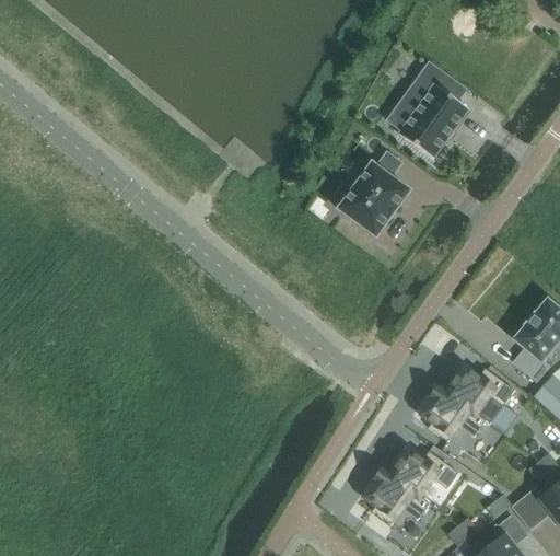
[(433,157),(468,107),(457,100),(466,89),(429,61),(406,93),(420,103),(400,129),(399,132),(433,157)]
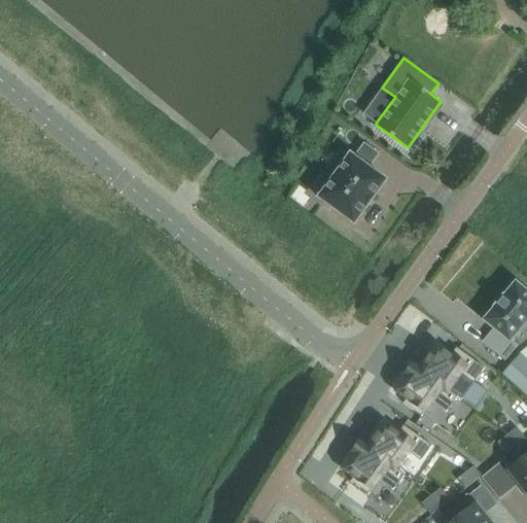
[(336,171),(318,196),(354,221),(386,177),(369,165),(378,151),(364,142),(355,154),(350,151),(347,155),(340,150),(328,166),(336,171)]
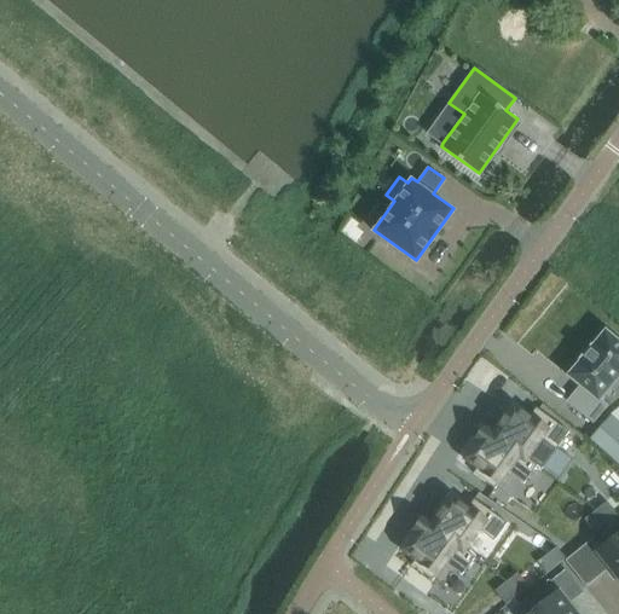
[(570,371),(568,374),(571,375),(580,383),(568,398),(593,418),(607,403),(600,397),(618,372),(618,340),(607,330),(608,330),(606,329),(605,330),(593,345),(591,343),(582,357),(582,358),(571,371),(570,371)]
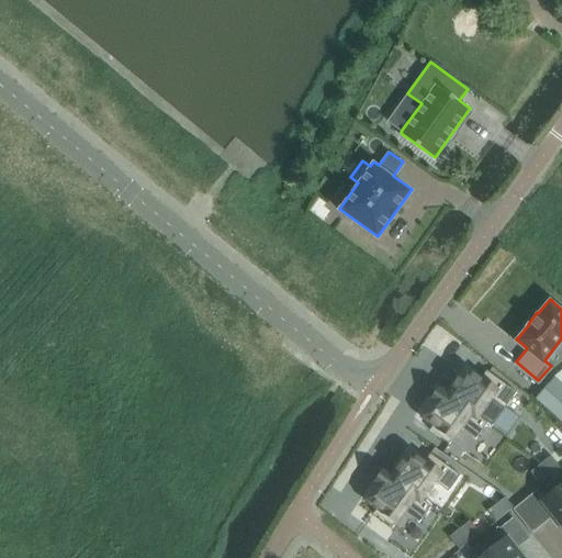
[(465,367),(448,391),(487,421),(492,424),(514,394),(517,390),(486,368),(480,377),(465,367)]
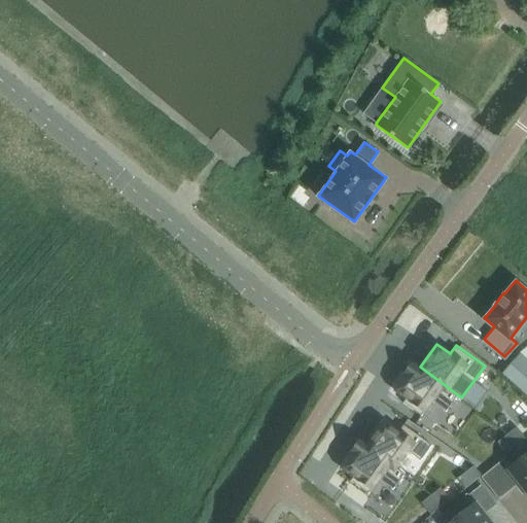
[(407,375),(396,388),(407,395),(402,401),(421,414),(432,399),(446,410),(457,394),(420,367),(414,362),(413,364),(413,363),(407,372),(407,373),(406,374),(407,375)]
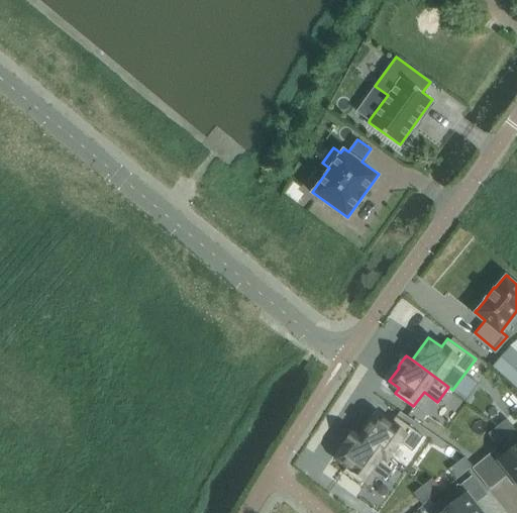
[(377,413),(359,436),(390,458),(401,442),(414,451),(425,436),(396,414),(390,422),(377,413)]
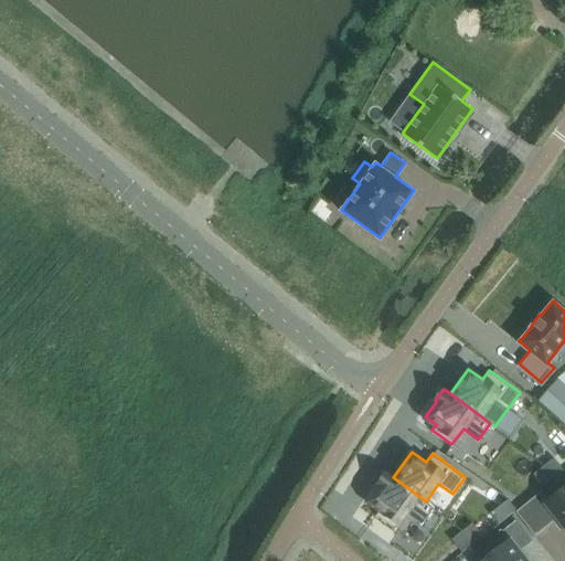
[(554,455),(543,464),(553,476),(564,467),(554,455)]
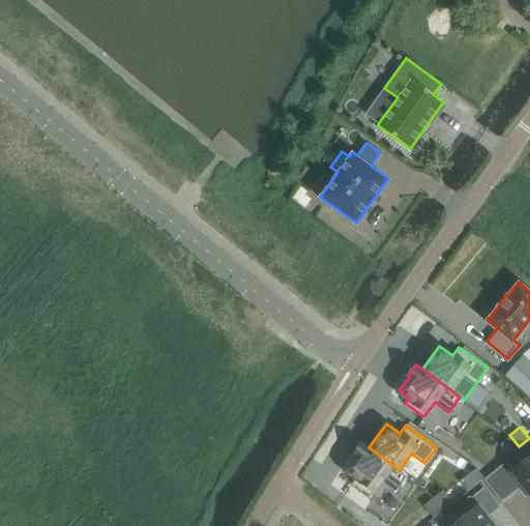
[(509,435),(500,442),(509,454),(519,446),(509,435)]
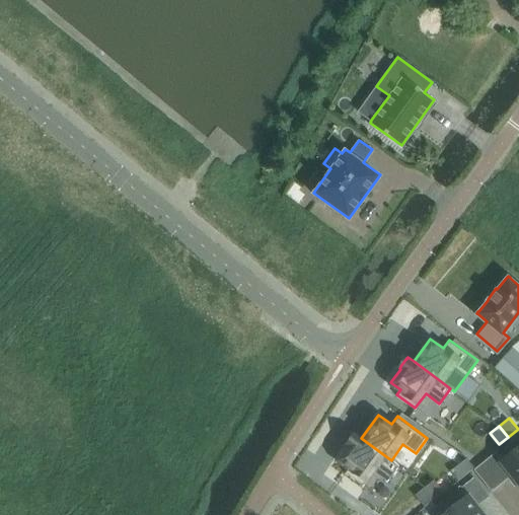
[(349,445),(339,458),(349,466),(345,471),(363,485),(374,469),(387,480),(398,465),(391,460),(361,438),(356,434),(355,435),(354,436),(350,442),(349,442),(349,443),(348,445),(349,445)]
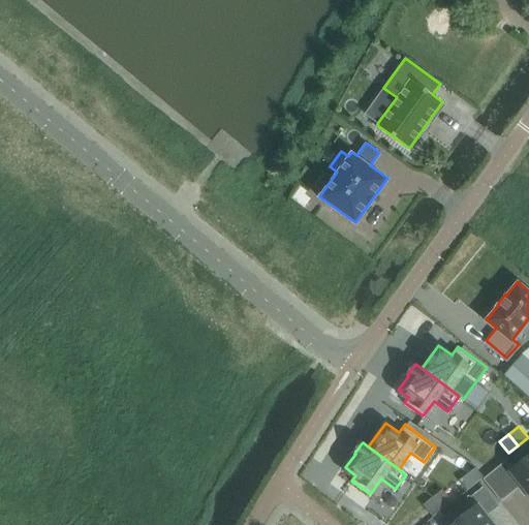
[(528,455),(512,468),(505,459),(483,476),(500,499),(521,483),(528,492),(528,455)]
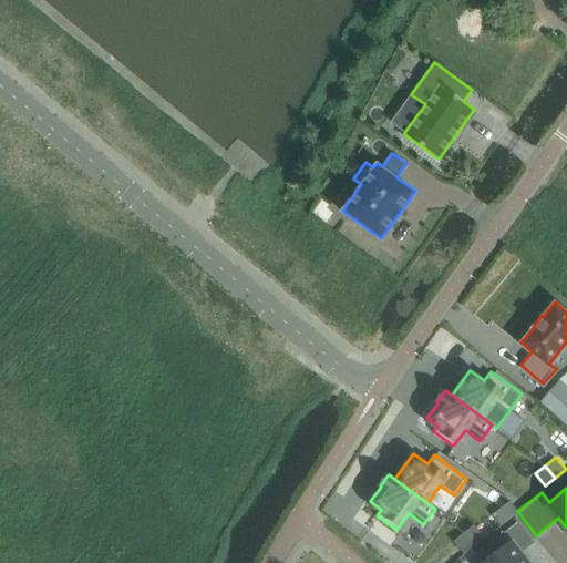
[(529,562),(521,551),(534,540),(518,520),(504,531),(503,529),(476,550),(485,561),(482,562),(529,562)]
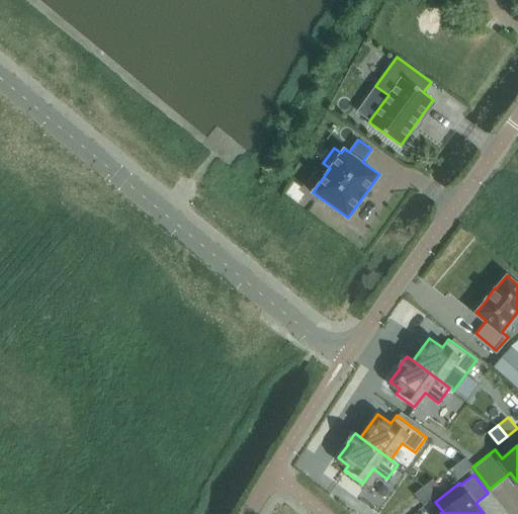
[(433,477),(424,485),(432,496),(442,489),(433,477)]
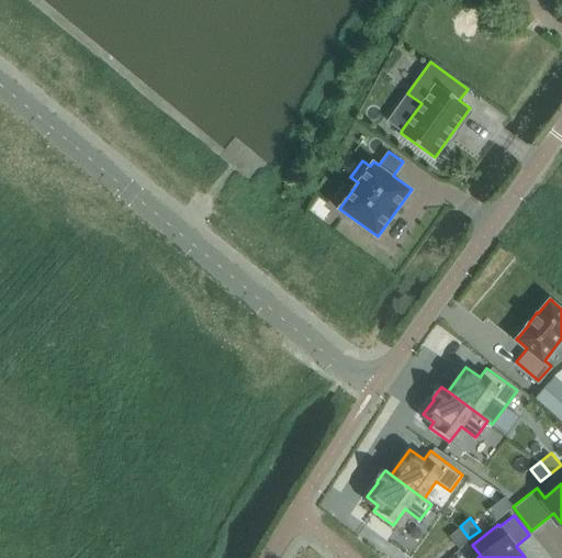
[(460,526),(449,535),(459,547),(469,538),(460,526)]
